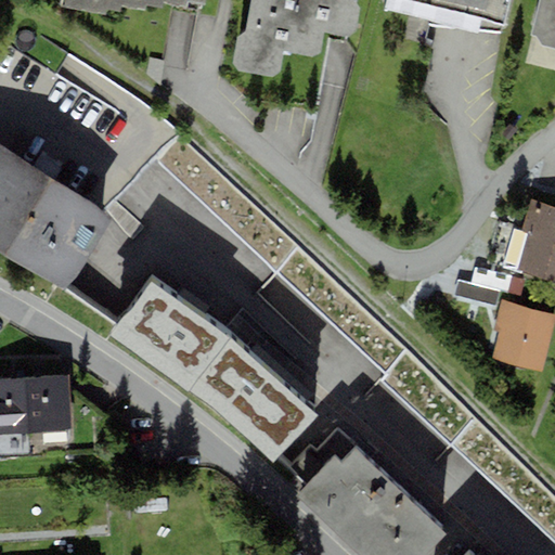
[(186,5),(186,1),(207,4),(207,0),(62,0),(62,8),(107,15),(107,11),(119,13),(120,7),(145,11),(146,8),(162,10),(163,2),(186,5)]
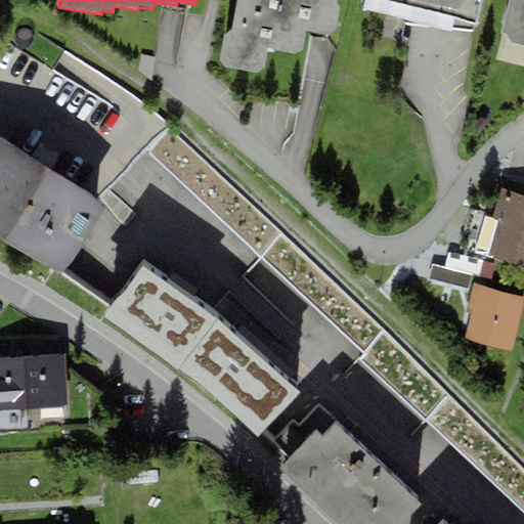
[(337,0),(236,0),(232,30),(223,36),(219,60),(224,69),(256,74),(264,68),(268,49),(295,54),(302,48),(305,32),(329,37),(337,27),(339,8),(336,6),(337,0)]
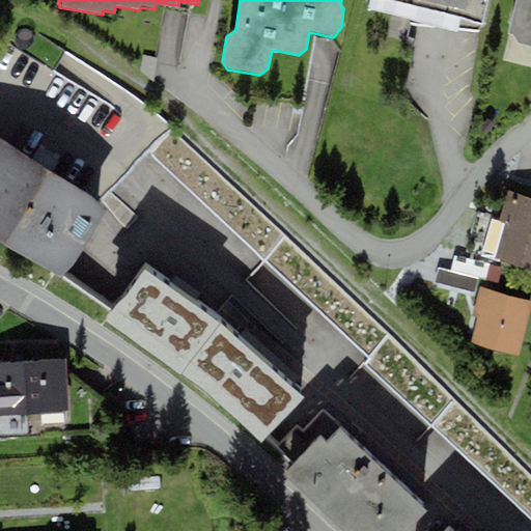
[(389,0),(460,18),(482,23),(484,15),(487,0),(389,0)]
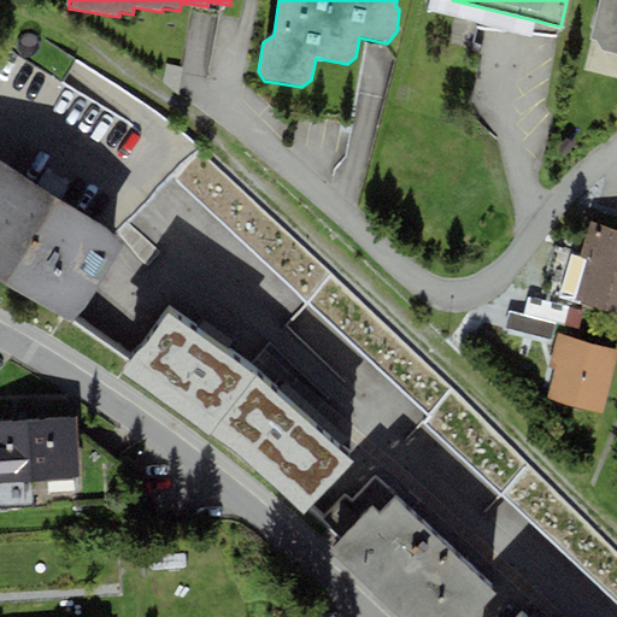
[(616,0),(599,0),(591,39),(595,41),(603,52),(616,54),(616,0)]
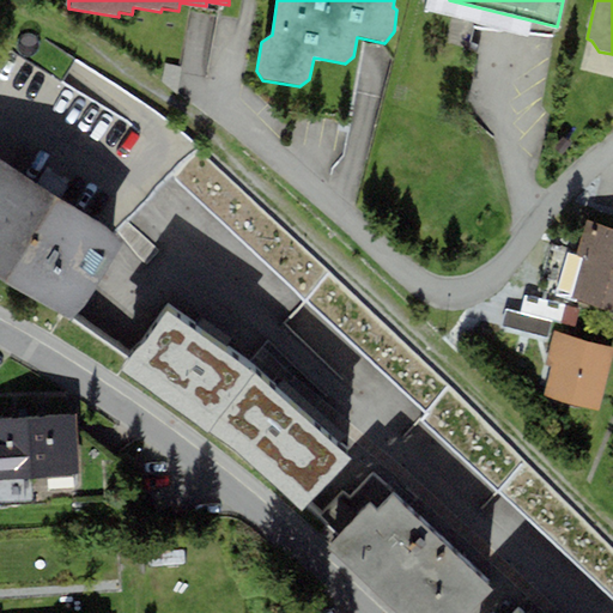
[(328,272),(199,150),(173,175),(304,301),(328,272)]
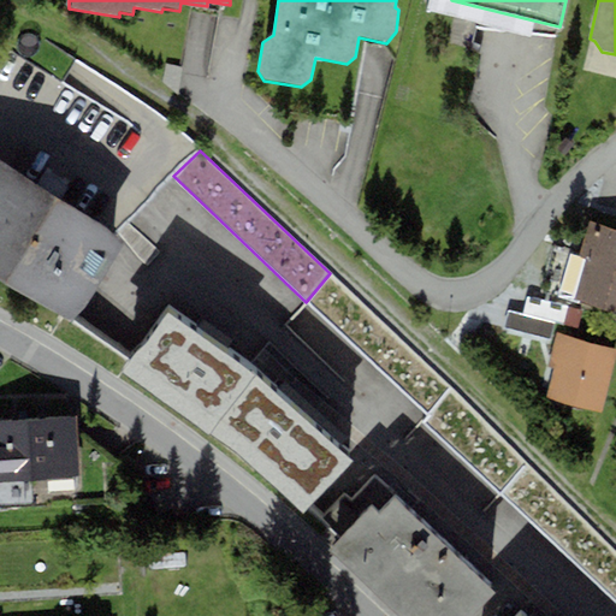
[(126,241),(0,160),(0,274),(73,323),(126,241)]
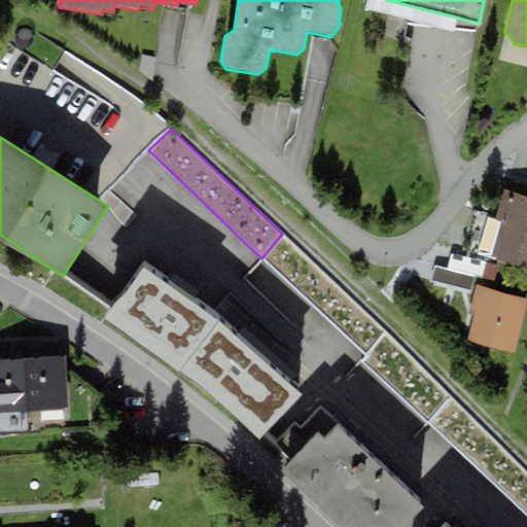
[(526,268),(526,197),(504,190),(495,220),(487,218),(477,252),(526,268)]
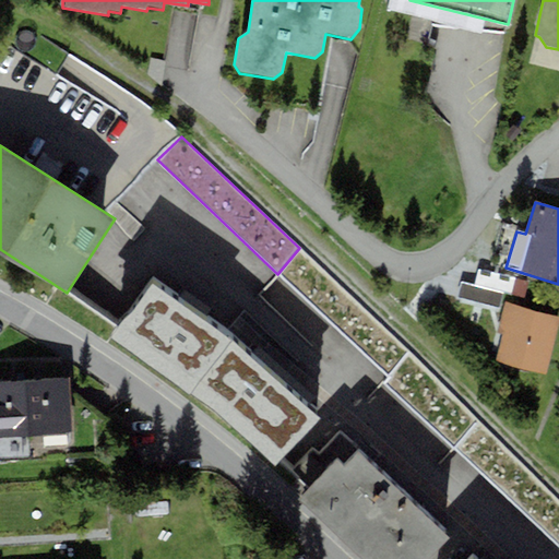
[(473,285),(524,297),(528,281),(477,269),(473,285)]
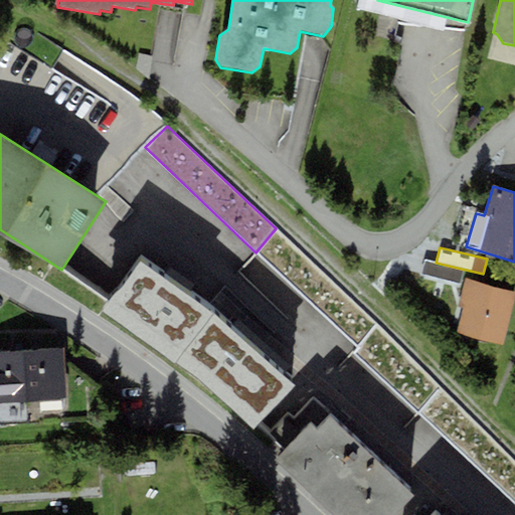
[(214,314),(140,259),(102,311),(176,365),(214,314)]
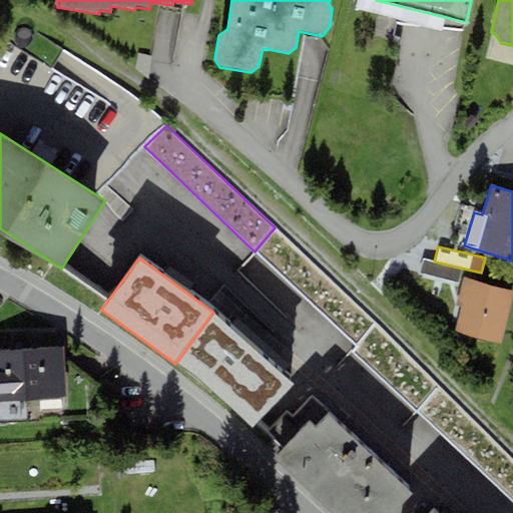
[(423,260),(419,275),(458,284),(461,270),(423,260)]
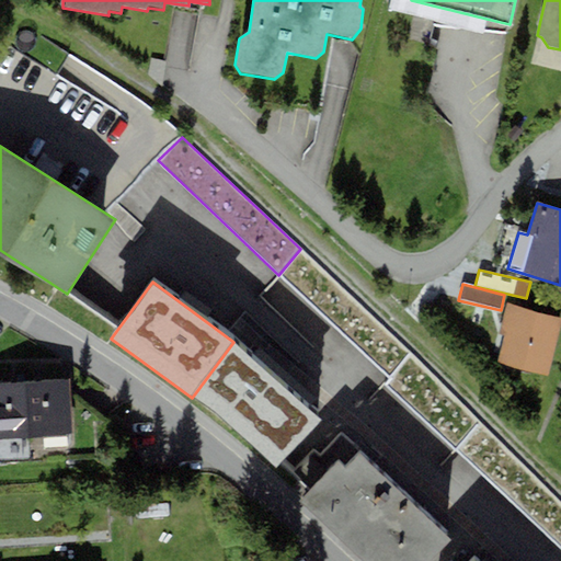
[(548,376),(560,323),(560,318),(511,305),(506,304),(500,334),(504,335),(497,363),(548,376)]
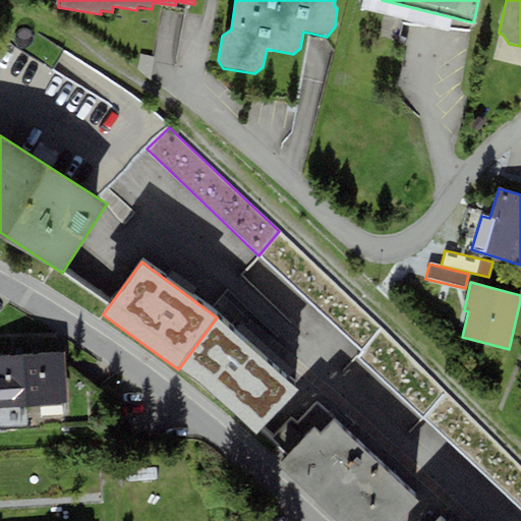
[(299,390),(217,317),(178,369),(256,436),(299,390)]
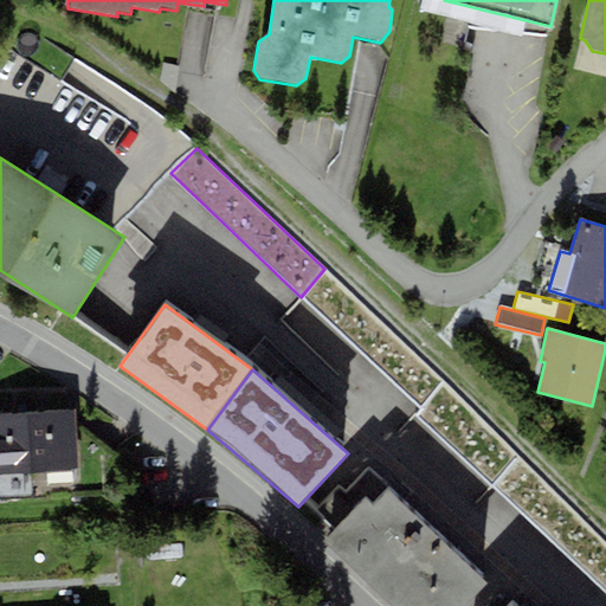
[(421,407),(416,414),(491,485),(516,453),(442,382),(421,407)]
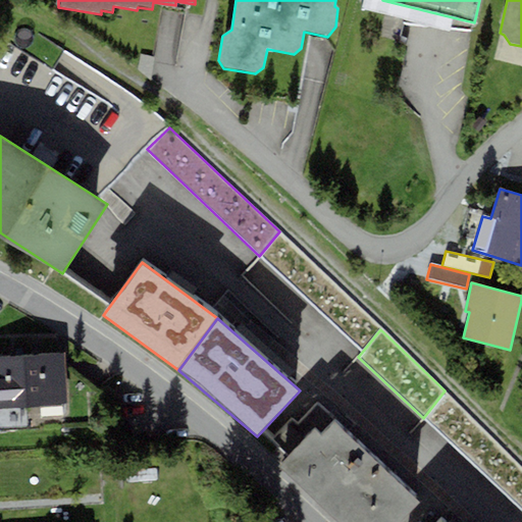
[(66,406),(64,354),(25,356),(28,408),(66,406)]
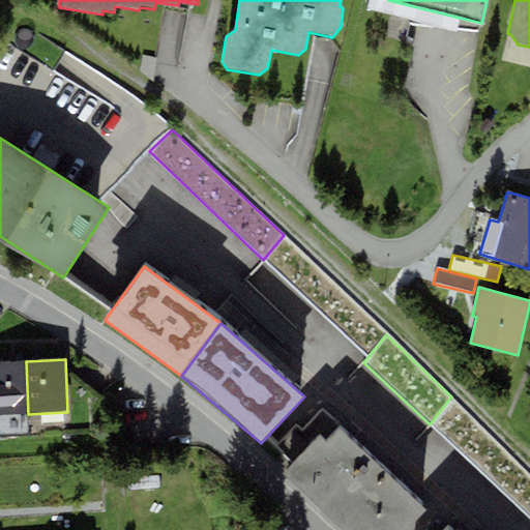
[(0,414),(28,414),(26,361),(0,361),(0,414)]
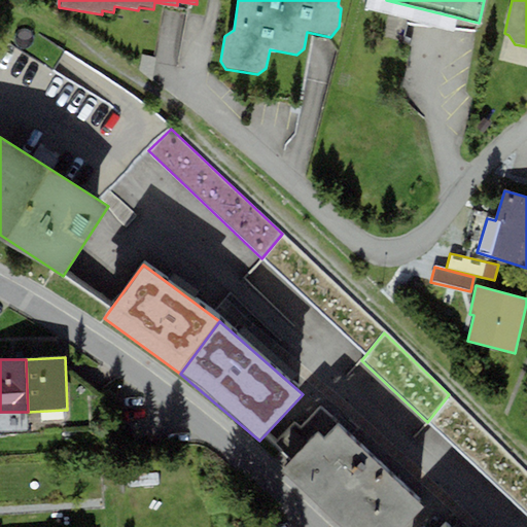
[(449,394),(427,422),(465,458),(490,434),(449,394)]
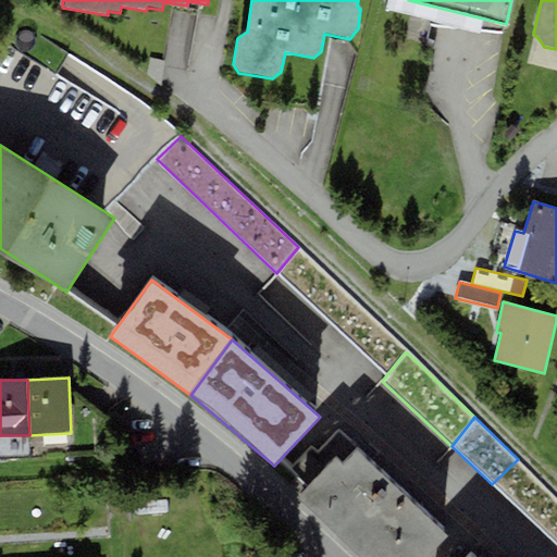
[(426,556),(446,539),(357,448),(342,463),(337,458),(300,495),(361,556),(426,556)]
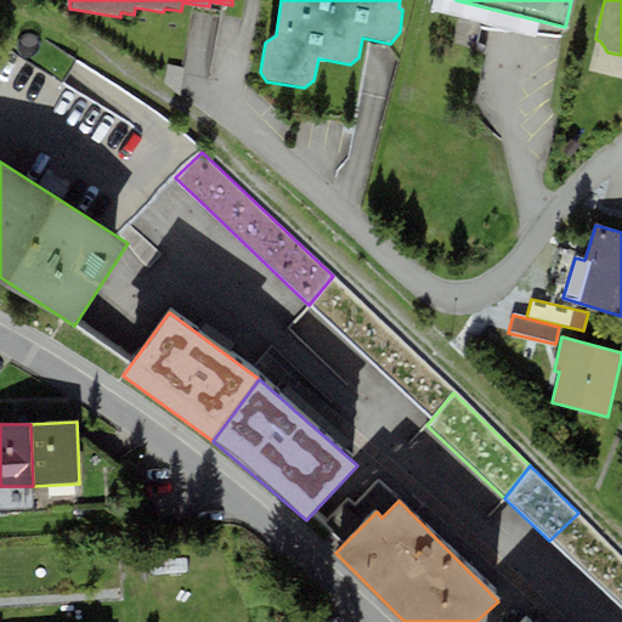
[(621,606),(621,558),(578,513),(549,541),(621,609),(621,606)]
